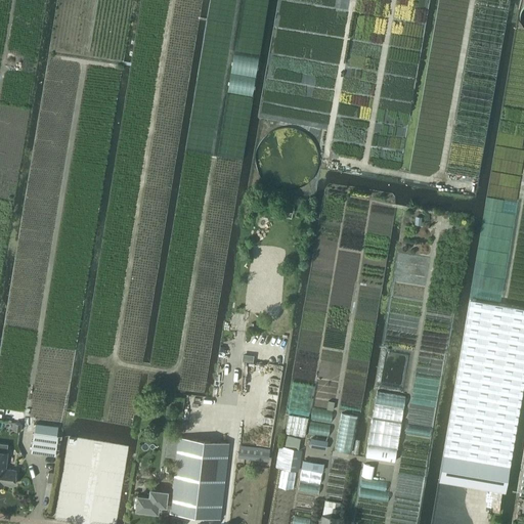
[(442,460),(438,480),(468,485),(501,491),(505,491),(506,491),(510,466),(523,383),(523,307),(506,305),(499,304),(470,299),(443,454),(442,460)]
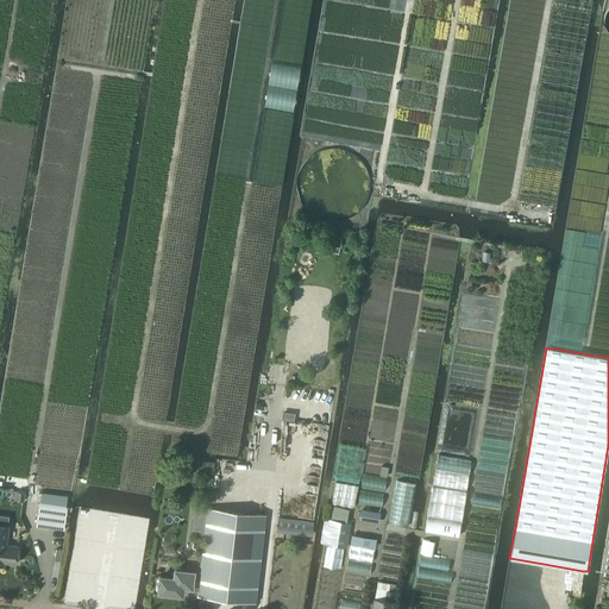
[(332,503),(355,507),(358,485),(336,482),(332,503)]
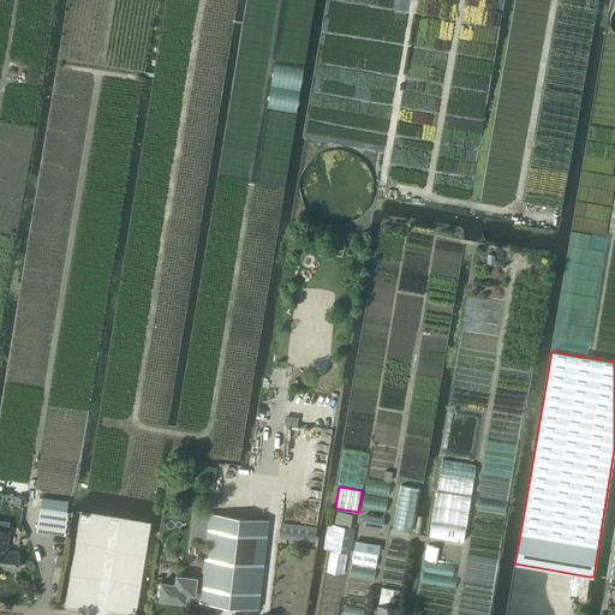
[(39,507),(36,531),(64,535),(67,511),(39,507)]
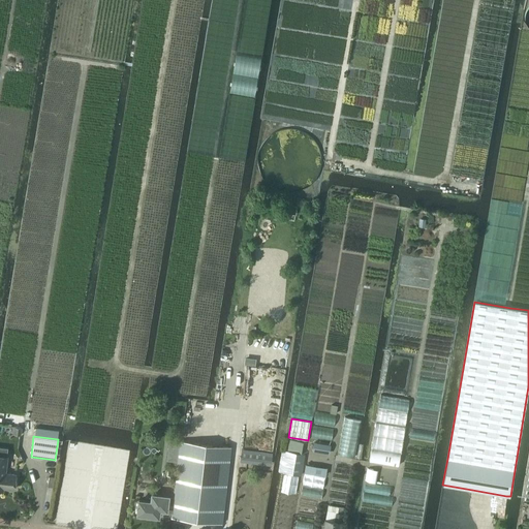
[(289,440),(287,450),(301,454),(303,442),(289,440)]
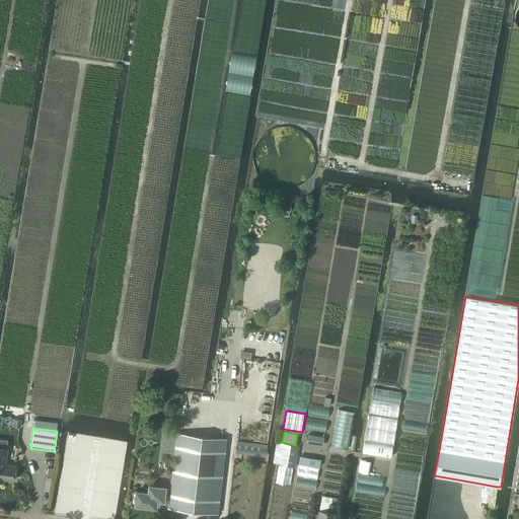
[(217,512),(218,512),(226,439),(175,433),(169,491),(163,490),(164,484),(148,482),(147,492),(136,490),(135,504),(156,506),(156,502),(168,503),(167,506),(217,512)]
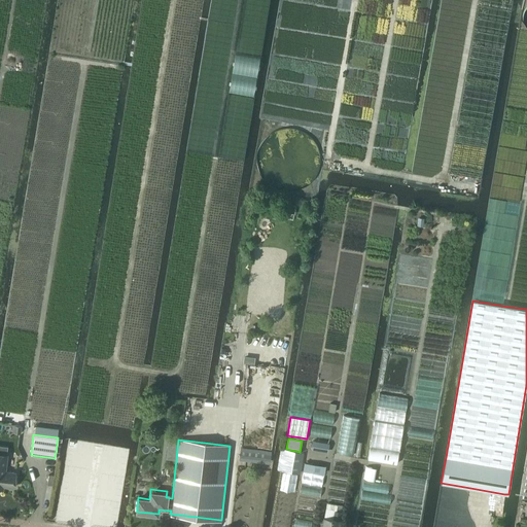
[(312,450),(328,453),(329,444),(313,441),(312,450)]
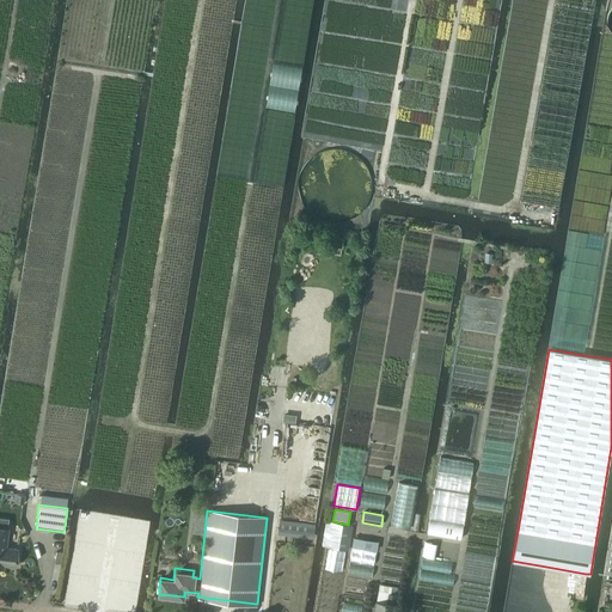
[(280,518),(279,531),(287,532),(288,518),(280,518)]
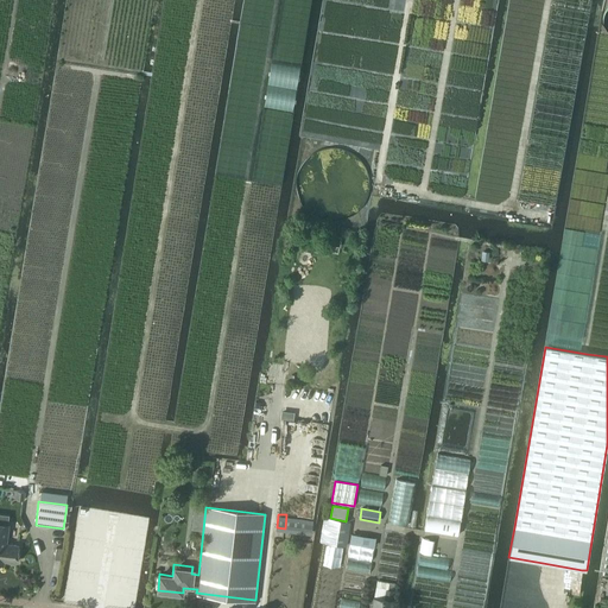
[(324,563),(339,565),(342,545),(346,545),(349,521),(330,519),(325,542),(328,543),(324,563)]
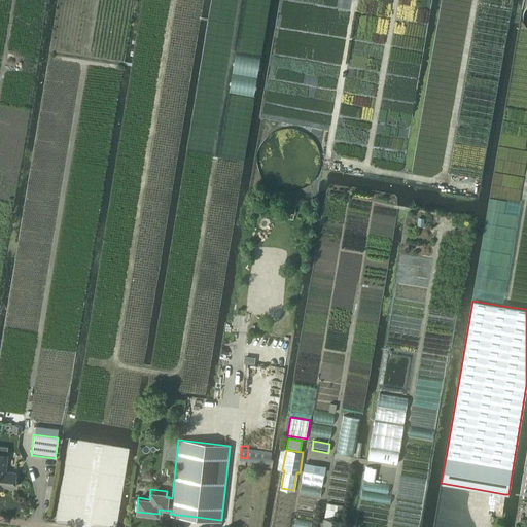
[(4,470),(5,467),(6,454),(0,453),(0,487),(2,488),(2,485),(13,486),(15,471),(4,470)]
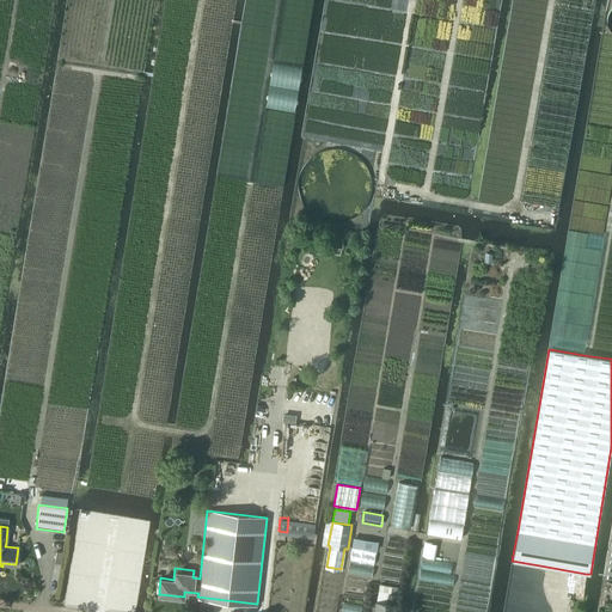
[(354,538),(353,546),(377,551),(379,542),(354,538)]
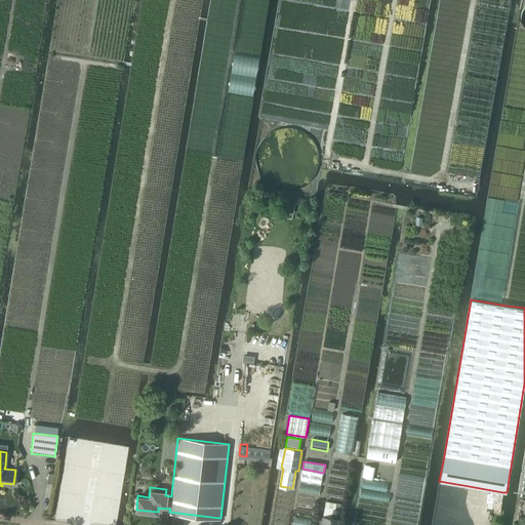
[(322,516),(320,524),(336,524),(338,519),(322,516)]
